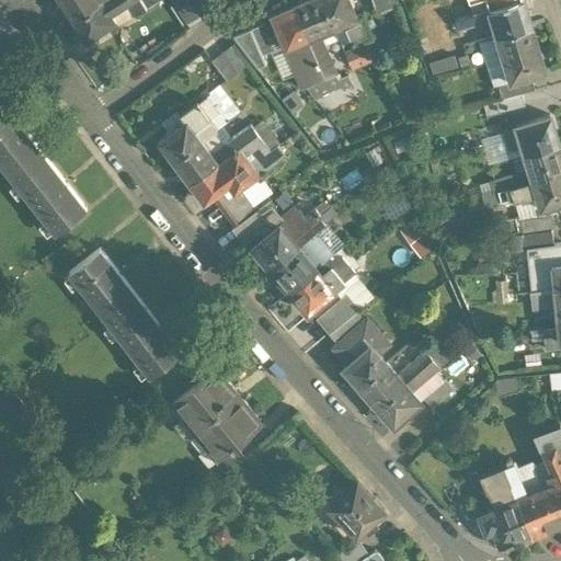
[(59,0),(72,21),(102,2),(100,0),(59,0)]
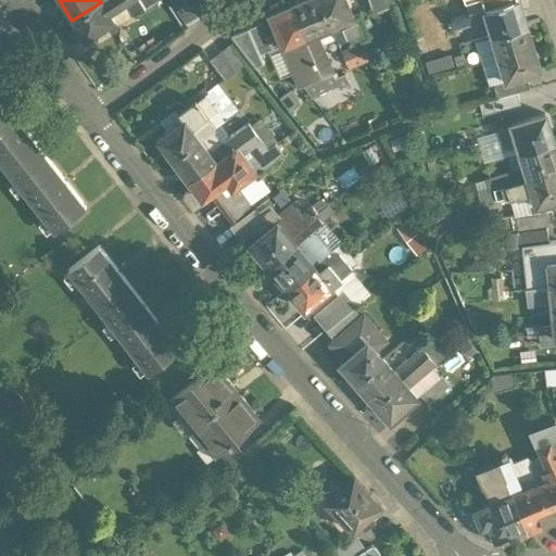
[(103,0),(101,2),(106,11),(123,0),(103,0)]
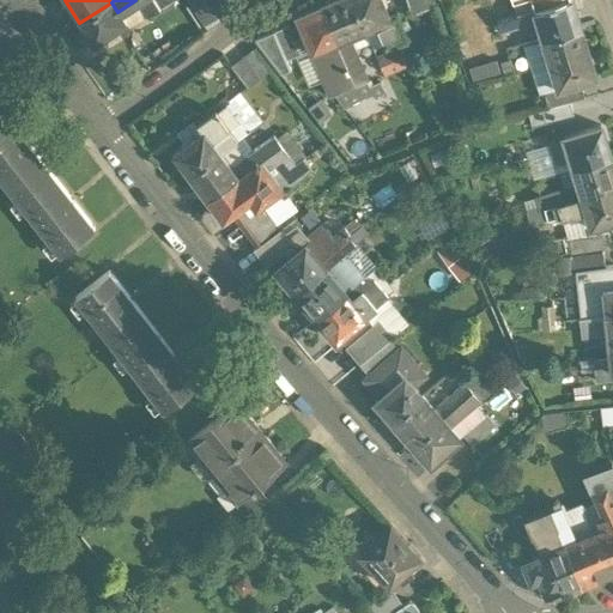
[(226,11),(219,0),(189,0),(205,24),(226,11)]
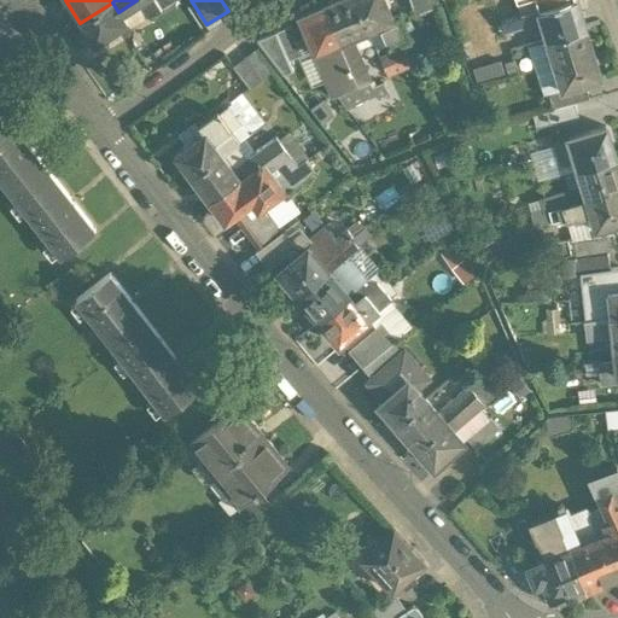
[(354,0),(337,0),(324,6),(339,44),(350,39),(367,31),(354,0)]
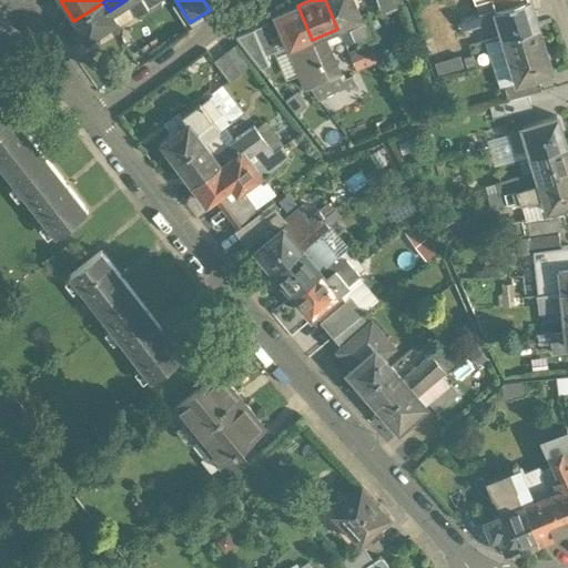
[(325,0),(337,29),(348,24),(361,19),(356,9),(358,4),(356,0),(325,0)]
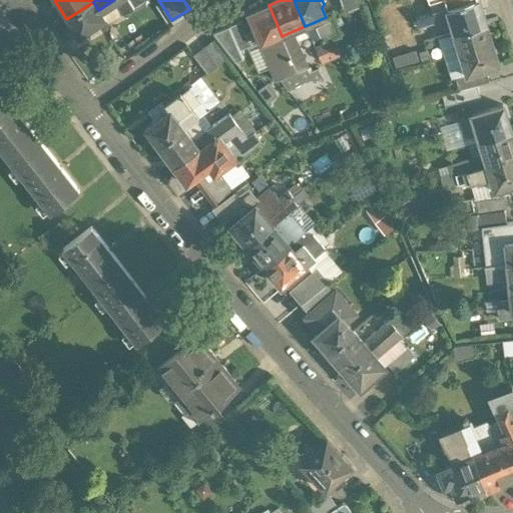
[(477,0),(427,0),(432,14),(447,9),(478,0),(477,0)]
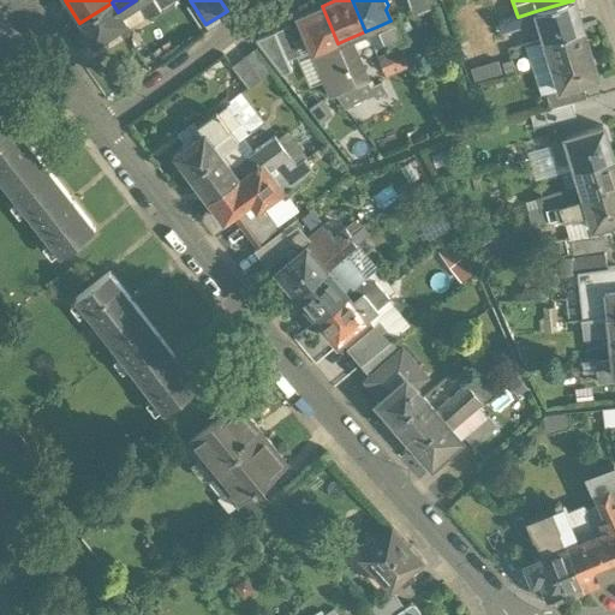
[(573,0),(536,11),(539,22),(545,40),(581,29),(573,0)]
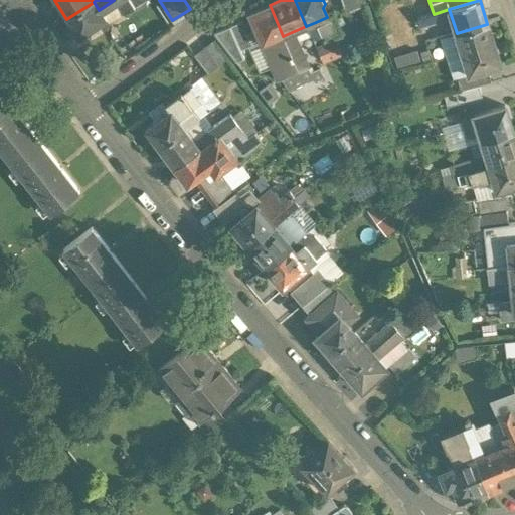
[(94,2),(66,19),(78,38),(88,32),(92,33),(98,29),(98,26),(106,21),(99,10),(94,2)]
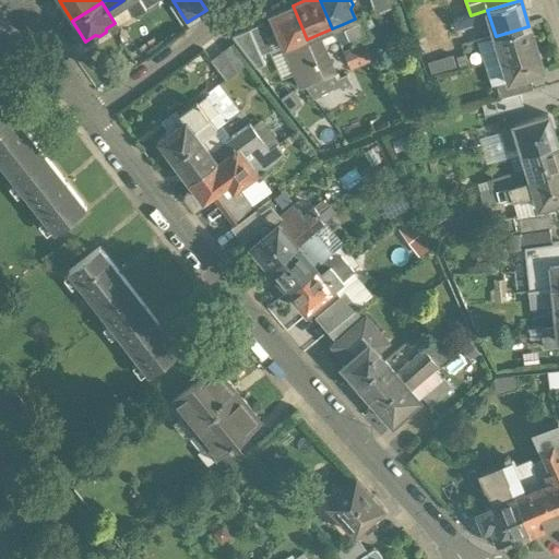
[(307,39),(293,6),(271,14),(275,24),(273,28),(277,37),(282,39),(285,48),(285,49),(302,90),(324,80),(307,39)]
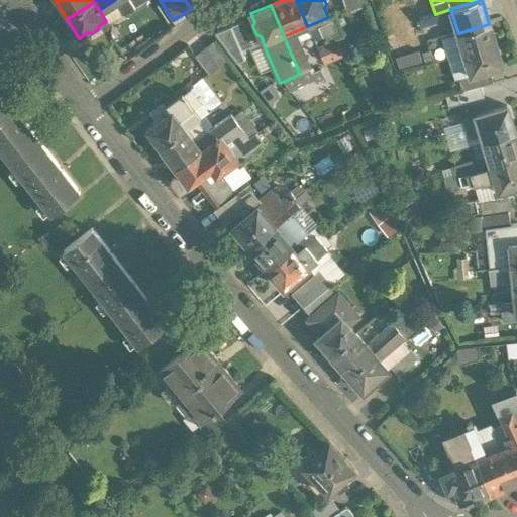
[(435,14),(430,15),(433,24),(453,18),(450,9),(435,14)]
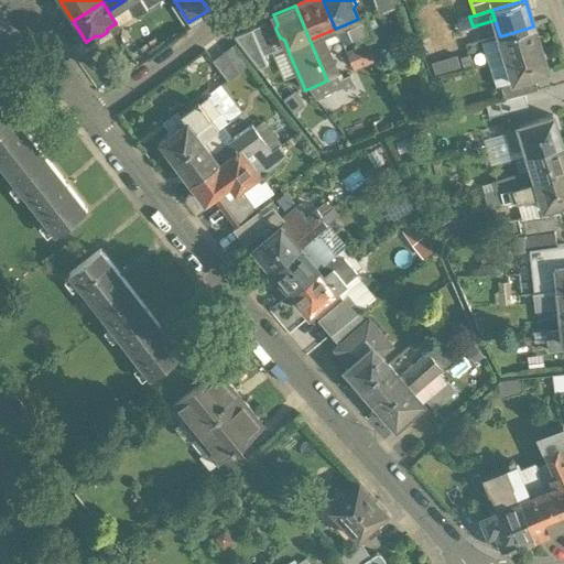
[(358,19),(346,24),(351,38),(364,33),(358,19)]
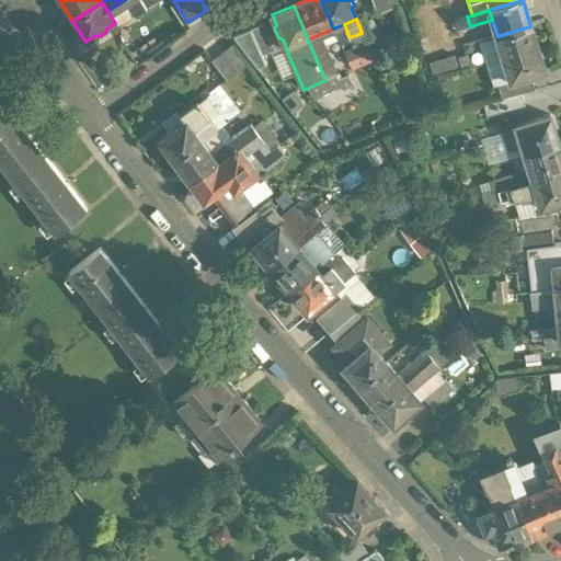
[(264,25),(233,38),(256,68),(266,65),(262,56),(274,50),(264,25)]
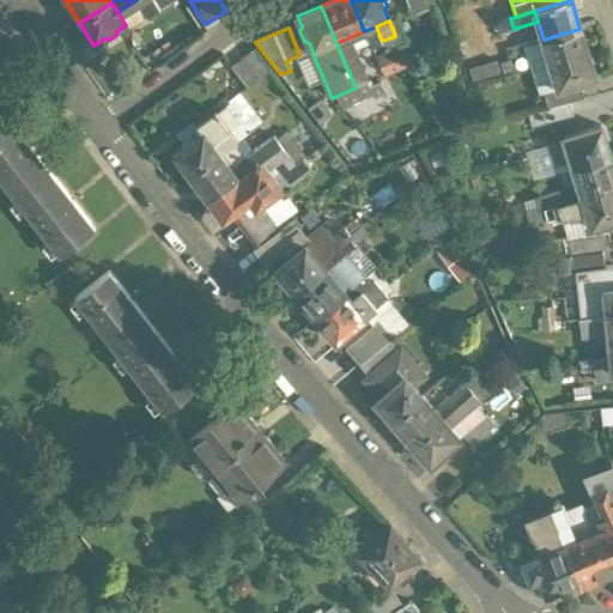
[(580,29),(544,40),(558,89),(594,78),(580,29)]
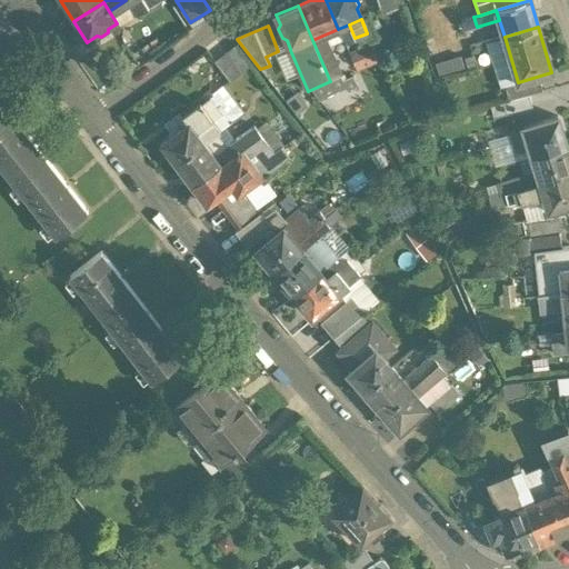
[(331,56),(322,36),(312,40),(321,60),(331,56)]
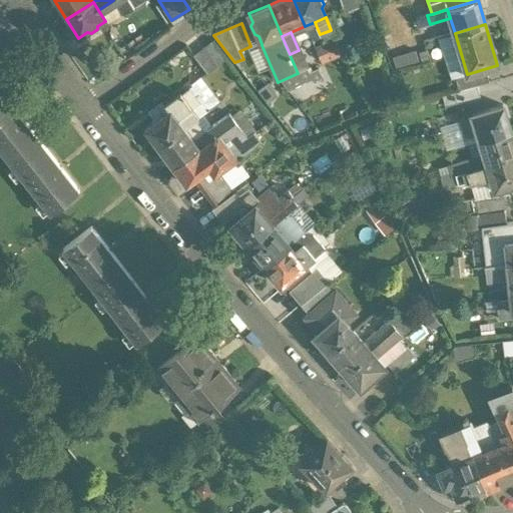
[(327,60),(345,54),(339,39),(321,46),(327,60)]
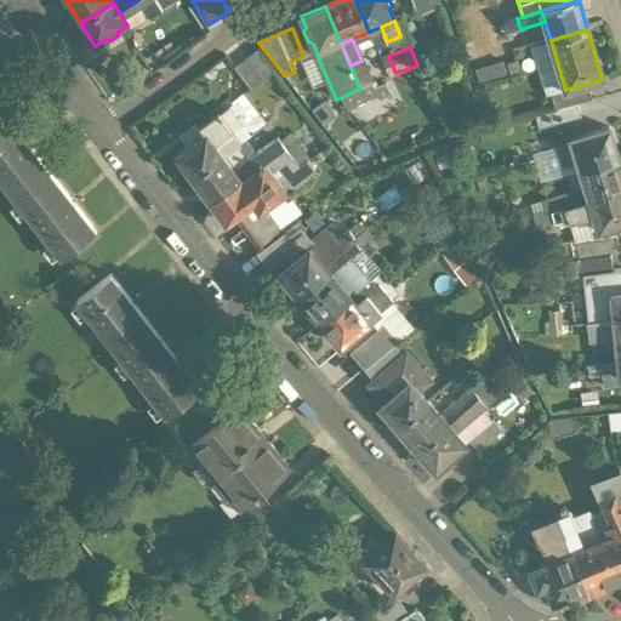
[(272,72),(256,51),(245,60),(261,80),(272,72)]
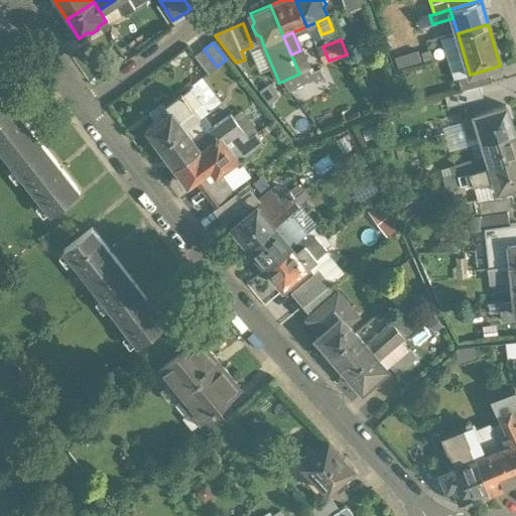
[(217,67),(204,49),(195,56),(208,74),(217,67)]
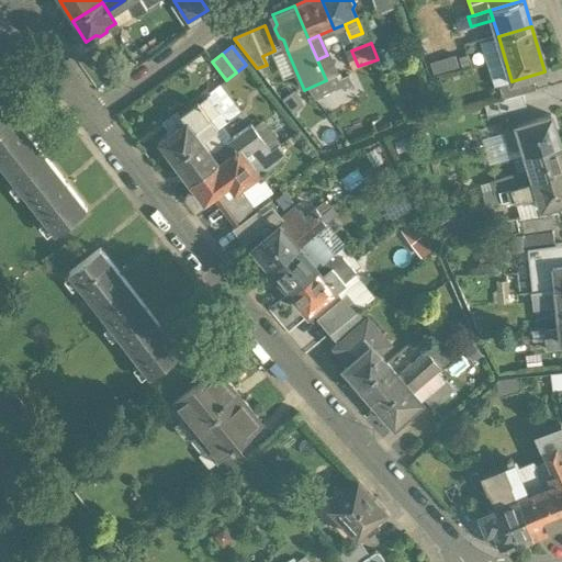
[(240,112),(220,86),(210,92),(211,94),(199,104),(195,105),(182,114),(187,121),(178,127),(175,125),(166,131),(166,136),(158,141),(173,161),(222,126),(240,112)]
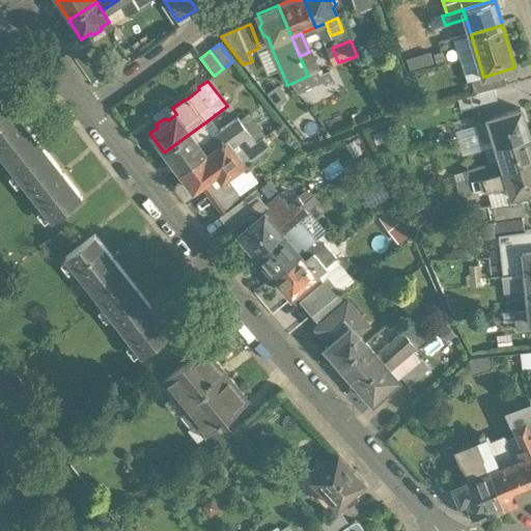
[(80,199),(4,101),(0,104),(0,152),(52,221),(80,199)]
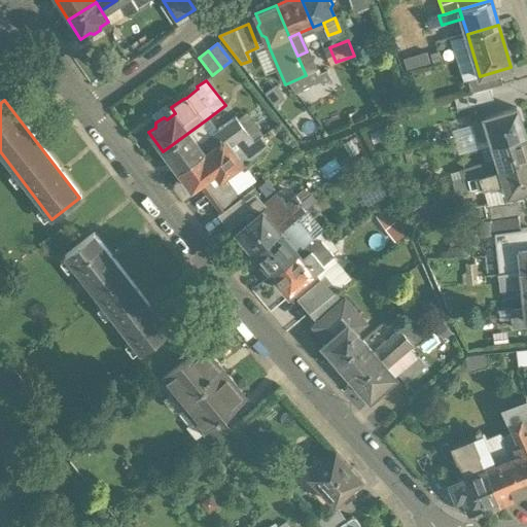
[(516,109),(484,118),(485,119),(490,136),(492,144),(523,135),(516,109)]
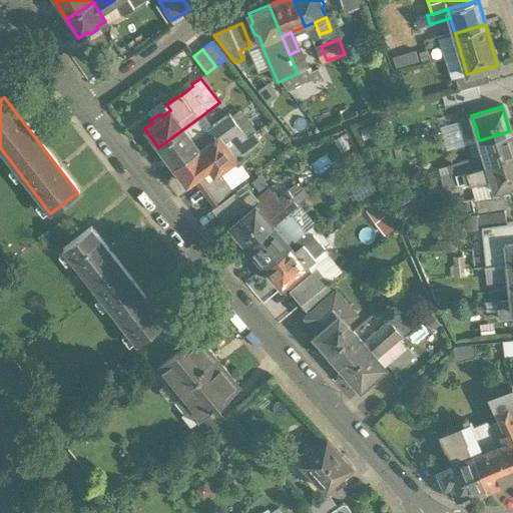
[(202,115),(158,147),(172,167),(223,130),(218,123),(211,128),(202,115)]
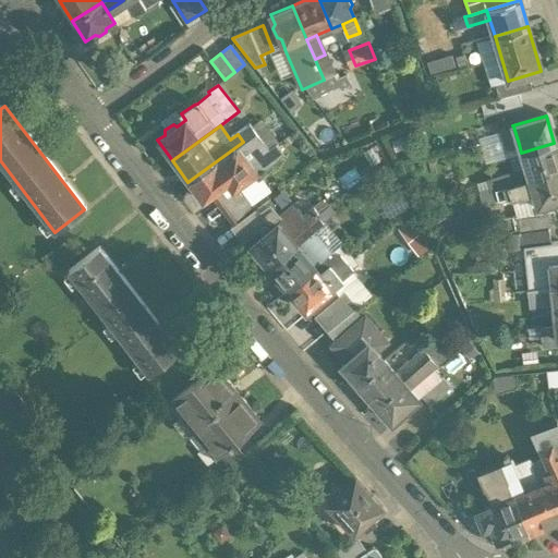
[(249,125),(238,134),(243,142),(256,159),(265,154),(268,150),(249,125)]
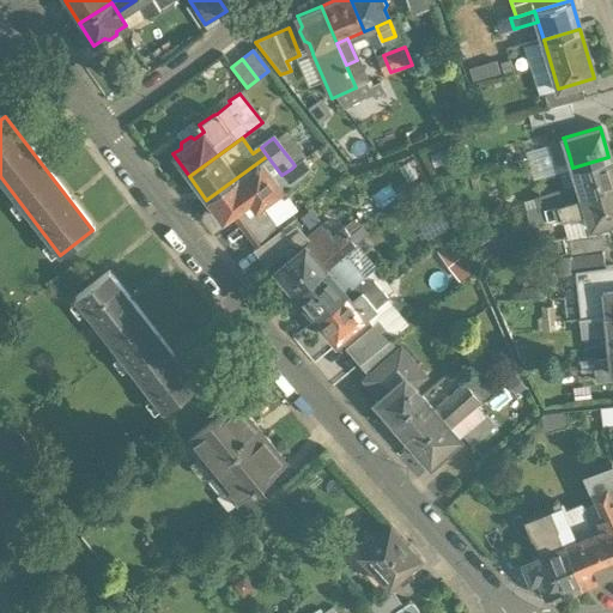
[(564,139),(548,144),(554,163),(570,158),(564,139)]
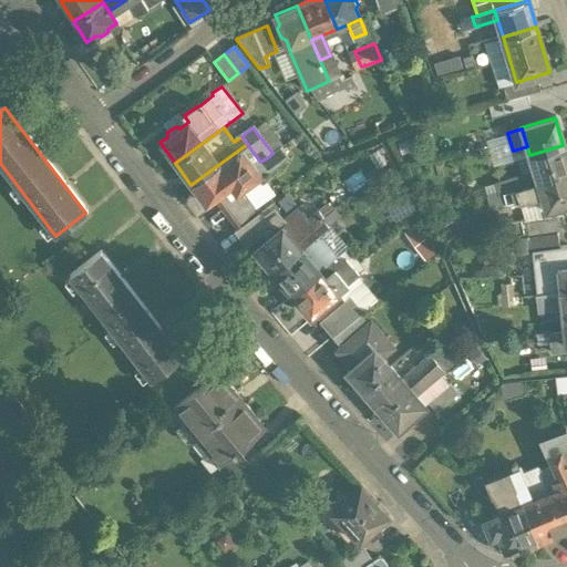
[(247,144),(191,185),(206,205),(214,199),(219,199),(226,195),(226,191),(234,185),(237,189),(259,174),(254,167),(260,162),(247,144)]
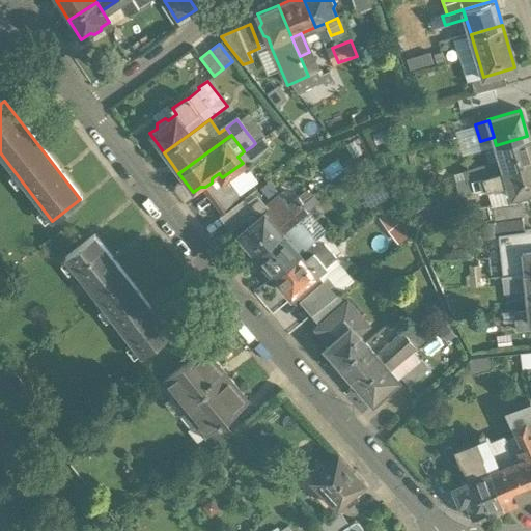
[(530,148),(527,136),(496,145),(500,162),(503,171),(530,163),(530,148)]
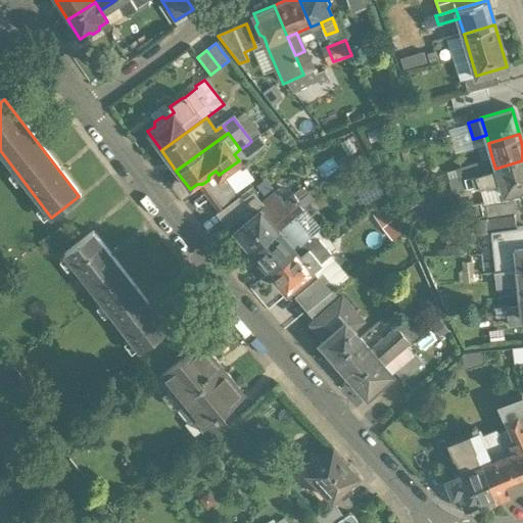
[(240,149),(234,154),(239,160),(241,164),(255,155),(248,144),(240,149)]
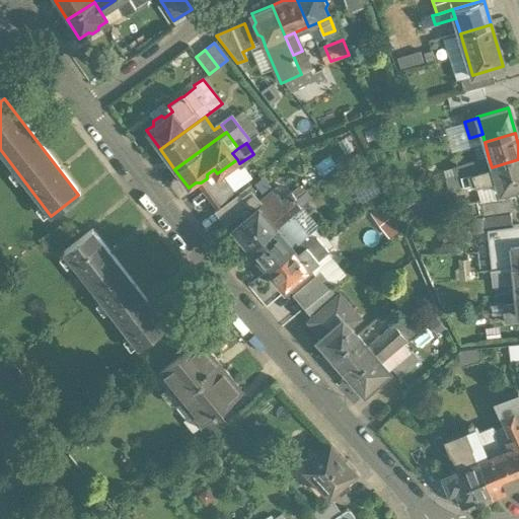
[(489,158),(468,164),(471,173),(492,167),(489,158)]
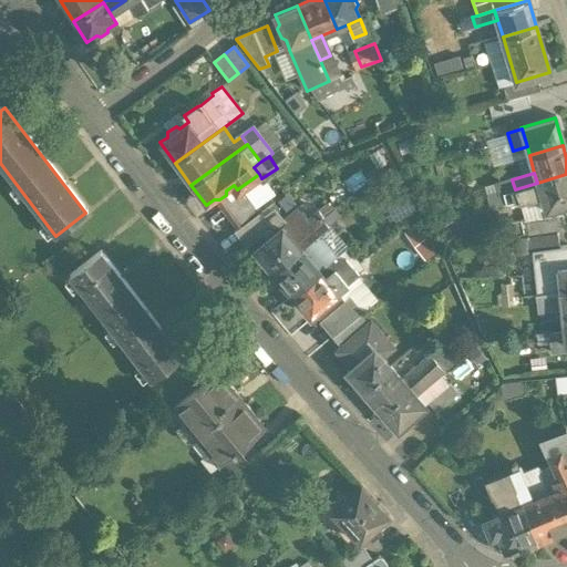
[(566,174),(537,183),(540,194),(546,210),(566,204),(566,174)]
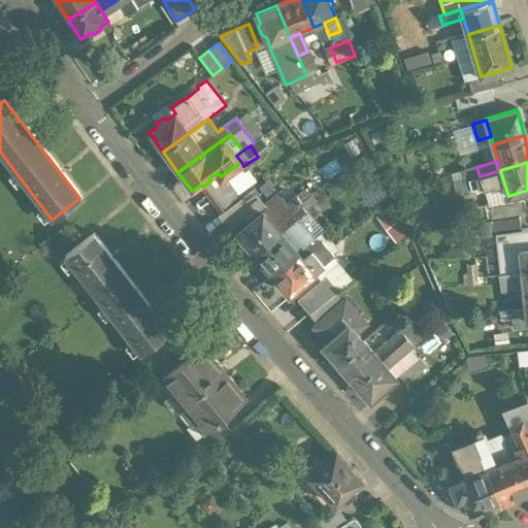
[(500,170),(480,176),(483,186),(503,180),(500,170)]
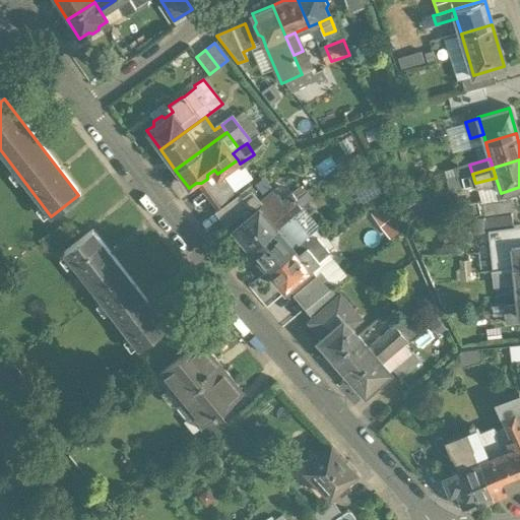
[(241,194),(224,173),(204,188),(220,209),(239,195),(241,194)]
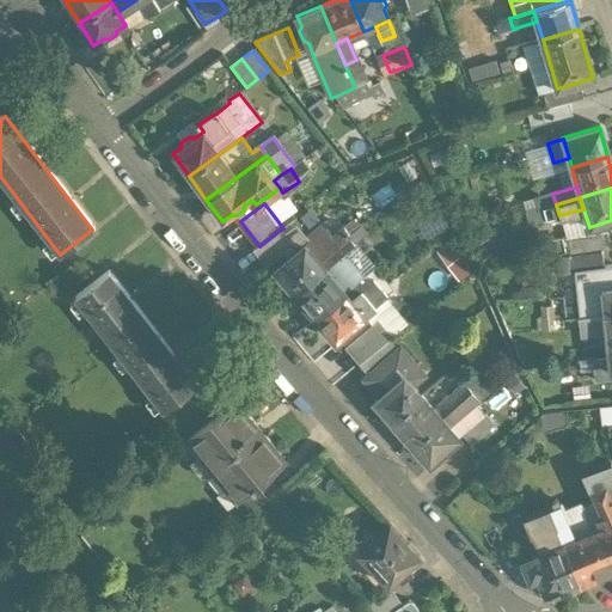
[(283,228),(281,230),(292,245),(291,246),(295,252),(308,240),(306,238),(293,221),(283,228)]
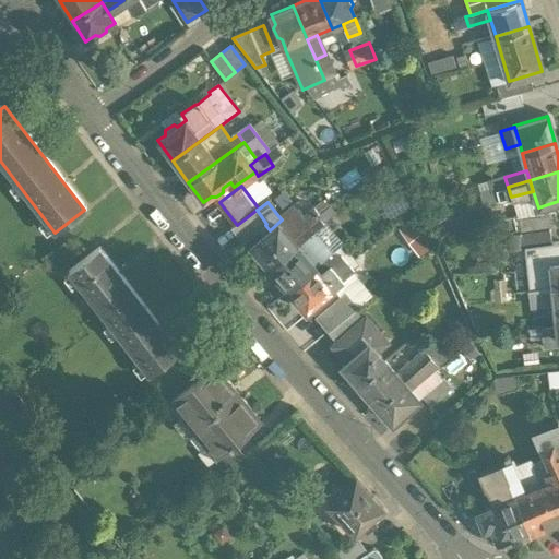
[(306,215),(296,204),(280,217),(282,219),(270,230),(250,247),(269,269),(296,247),(314,232),(324,224),(318,216),(320,214),(316,207),(306,215)]
